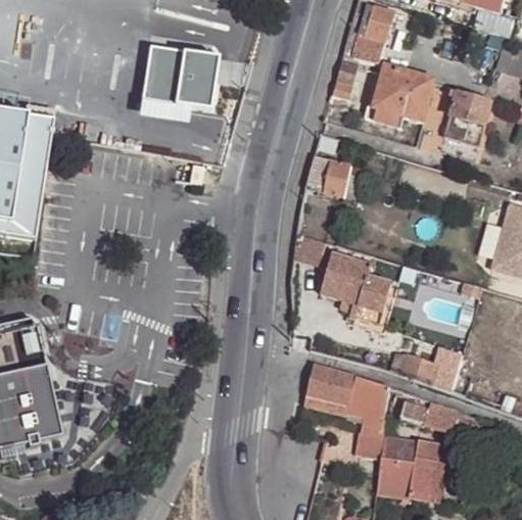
[(449,0),(501,15),(505,0),(449,0)]
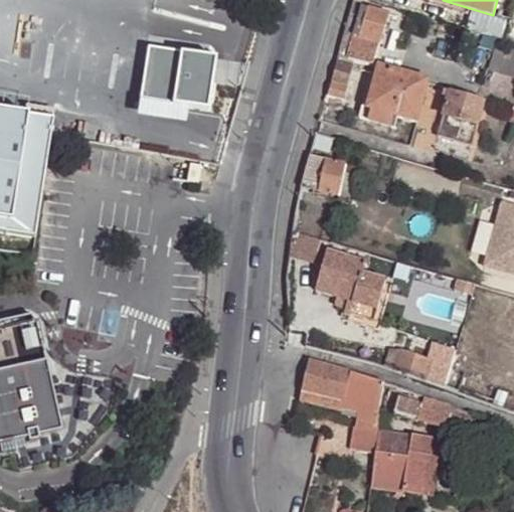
[(352,2),(344,30),(352,32),(362,5),(352,2)]
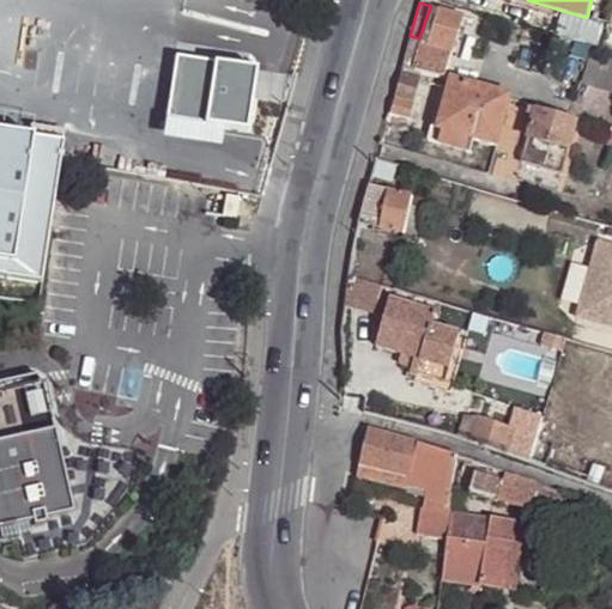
[(430,73),(442,77),(461,14),(431,6),(419,38),(410,36),(401,64),(419,69),(430,73)]
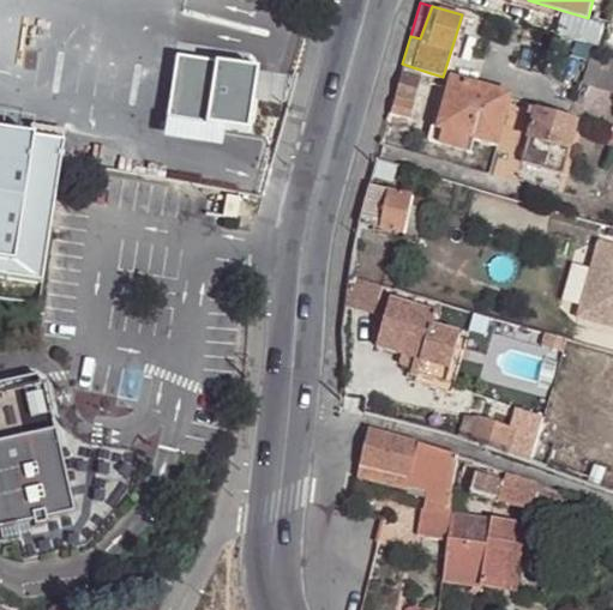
[(539,35),(541,26),(524,22),(515,61),(530,66),(534,53),(539,35)]
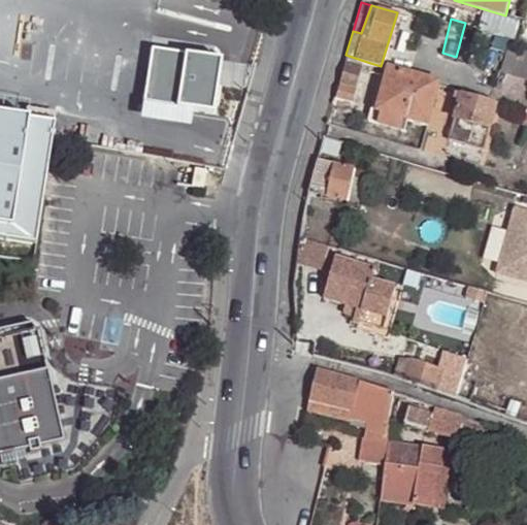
[(512,73),(520,44),(506,41),(498,70),(512,73)]
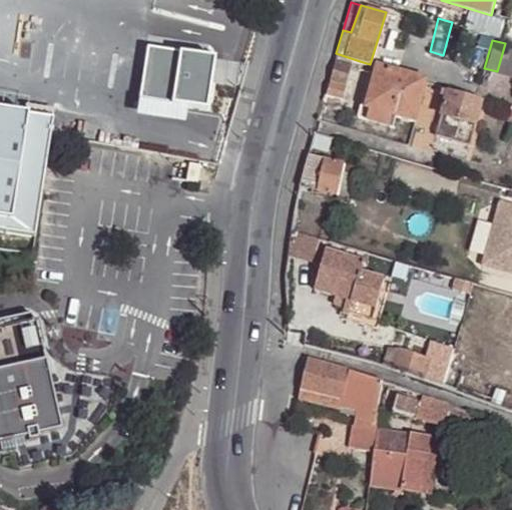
[(118,43),(108,86),(129,92),(132,78),(187,92),(195,61),(118,43)]
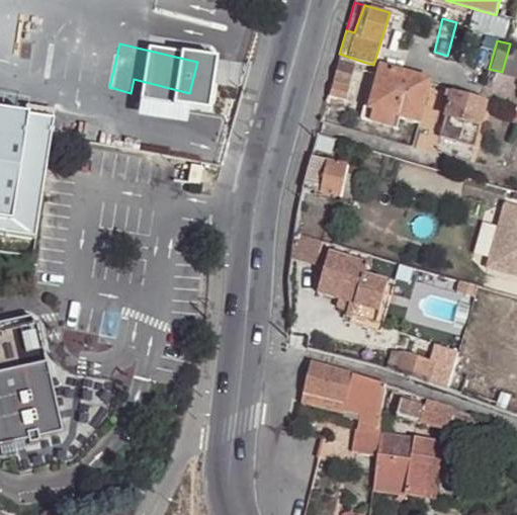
[(516,46),(510,44),(502,72),(516,77),(516,46)]
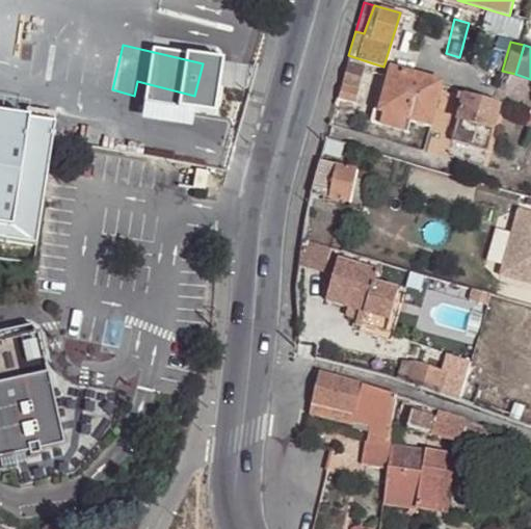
[(257,61),(217,52),(213,65),(253,75),(257,61)]
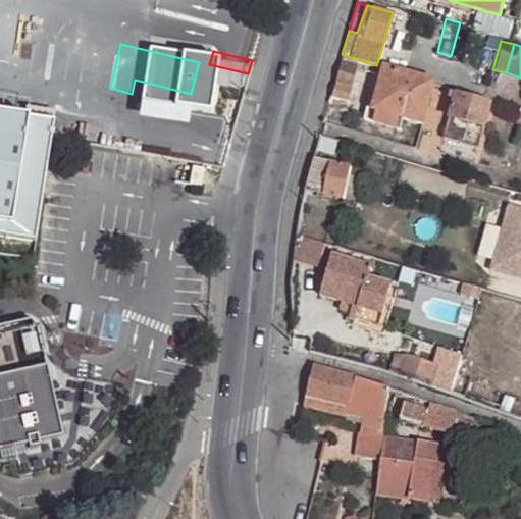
[(340,61),(356,65),(357,59),(342,54),(340,61)]
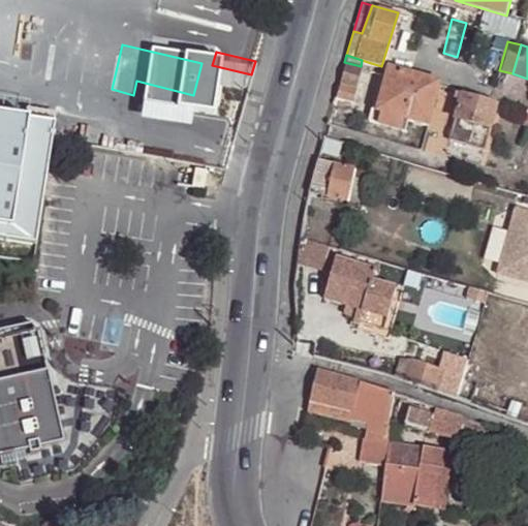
[(344,62),(335,97),(351,101),(361,66),(344,62)]
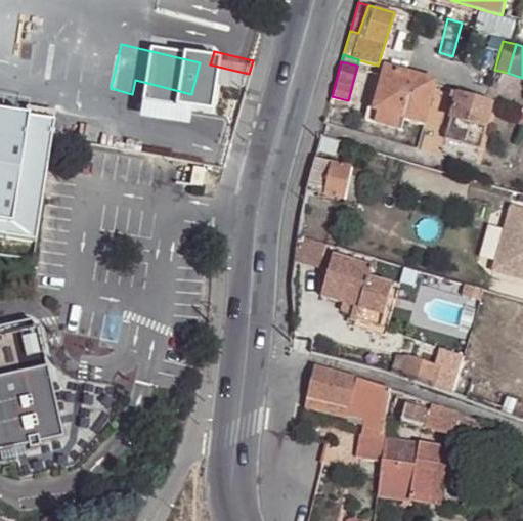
[(402,117),(423,122),(434,81),(379,66),(378,72),(375,83),(381,84),(375,105),(374,109),(402,117)]
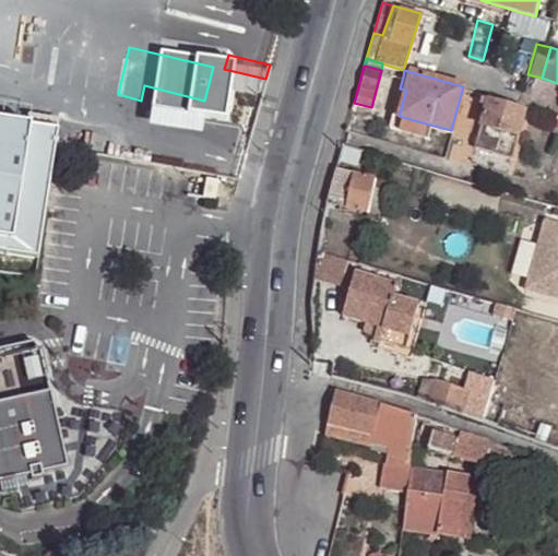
[(400,89),(393,111),(400,113),(406,90),(400,89)]
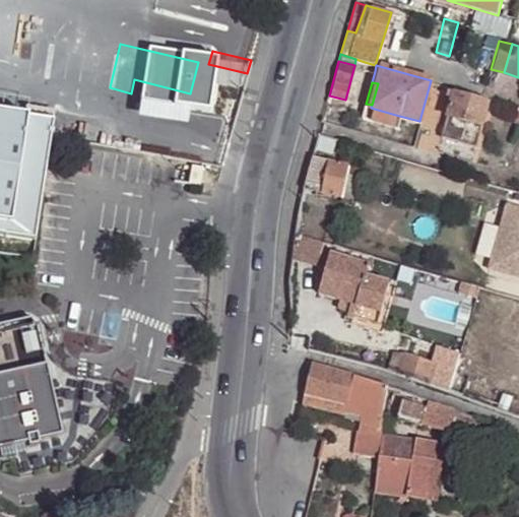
[(442,136),(475,145),(489,102),(453,92),(442,136)]
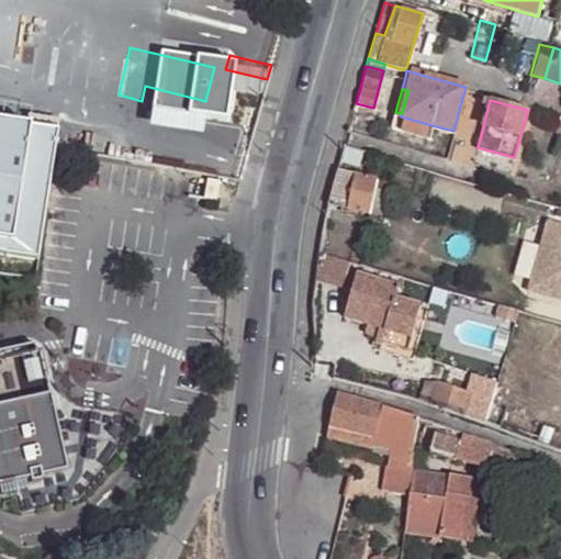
[(428,136),(432,125),(401,116),(402,113),(395,112),(392,126),(428,136)]
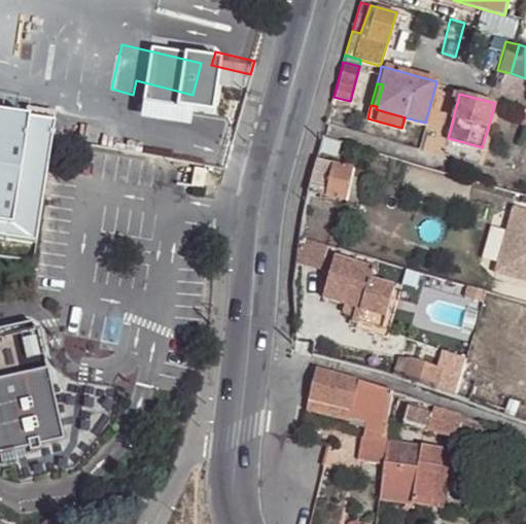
[(55,118),(0,109),(0,235),(34,242),(55,118)]
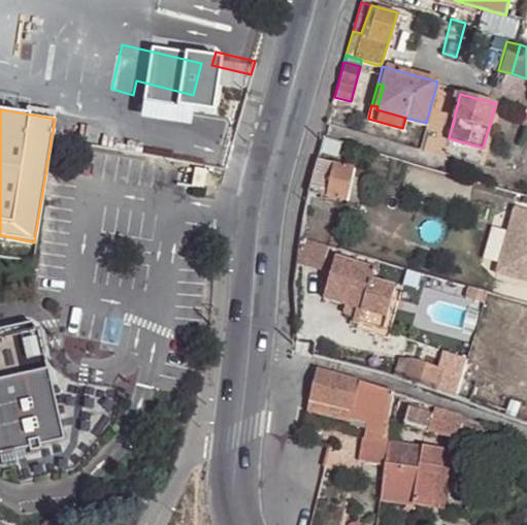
[(349,158),(353,143),(323,135),(319,150),(349,158)]
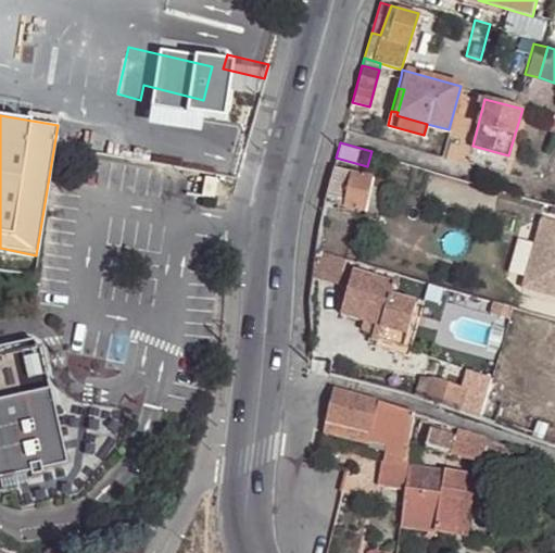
[(333,166),(324,200),(364,210),(374,176),(333,166)]
